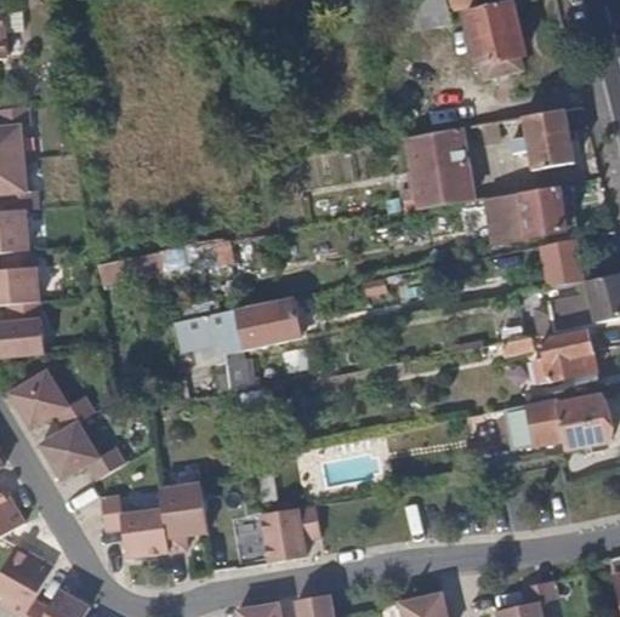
[(425,13),(421,0),(403,0),(409,29),(426,26),(425,13)]
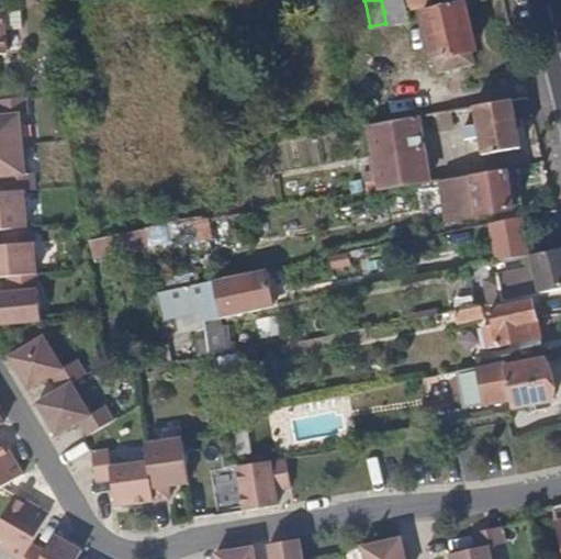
[(400,9),(397,0),(381,0),(384,12),(400,9)]
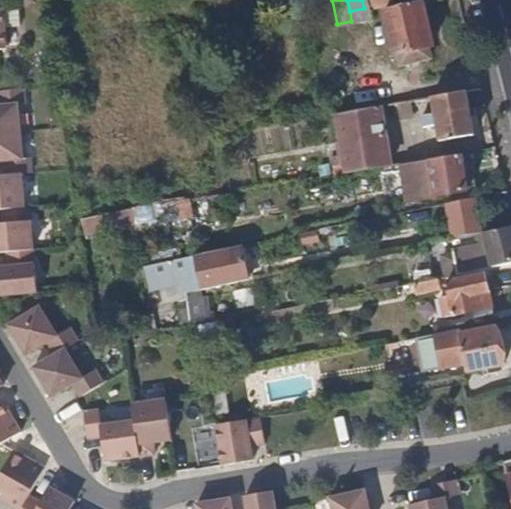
[(362,0),(364,8),(389,4),(388,0),(362,0)]
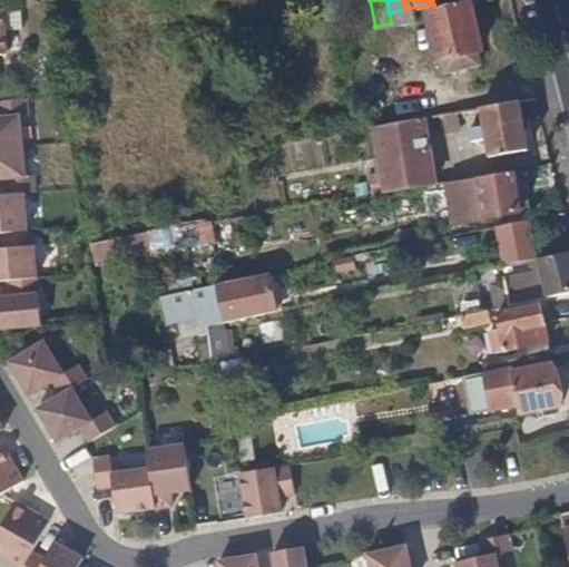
[(468,16),(464,3),(422,15),(433,59),(438,58),(441,71),(473,62),(470,50),(477,48),(472,30),(477,28),(479,25),(477,18),(474,16),(468,16)]
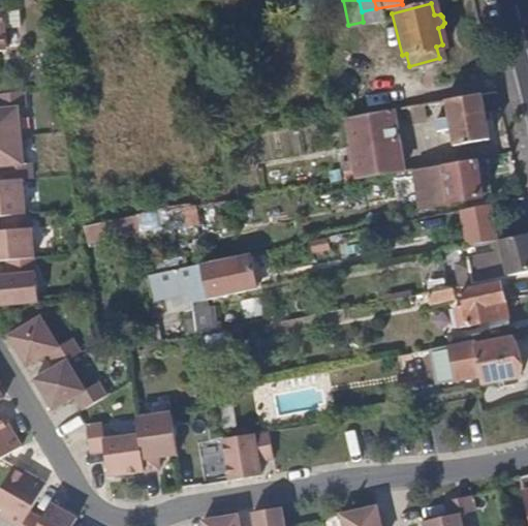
[(0,136),(20,135),(18,107),(25,106),(24,91),(0,92),(0,136)]
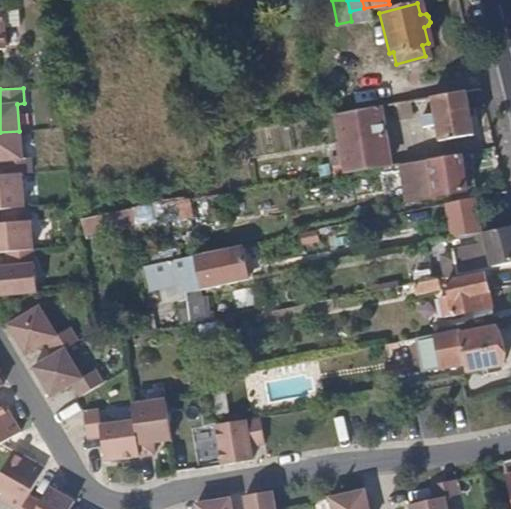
[(470,132),(461,89),(428,95),(430,110),(418,113),(421,124),(433,121),(437,138),(470,132)]
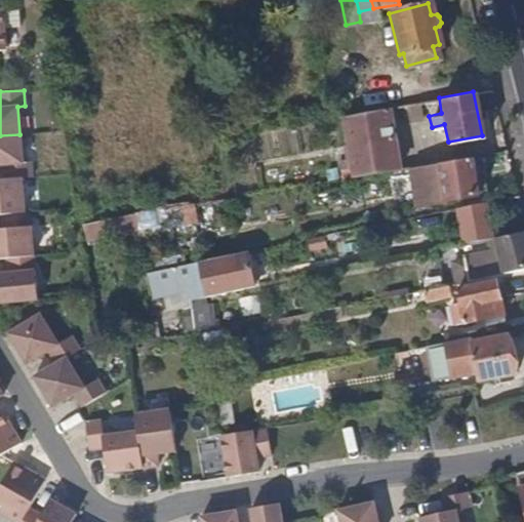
[(397,169),(386,108),(363,112),(344,116),(352,164),(337,167),(340,178),(397,169)]
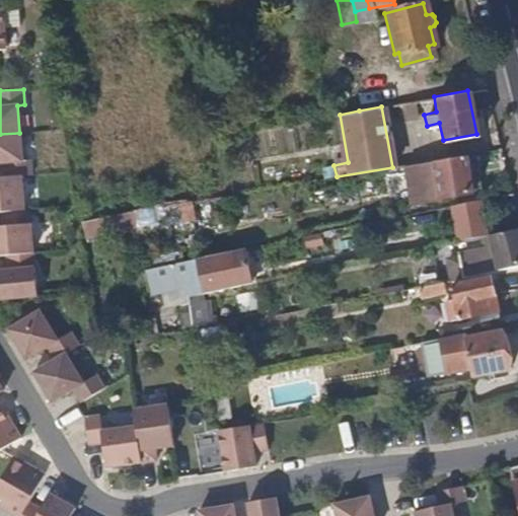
[(21,160),(19,133),(0,134),(0,162),(1,162),(3,176),(19,175),(30,174),(28,160),(21,160)]
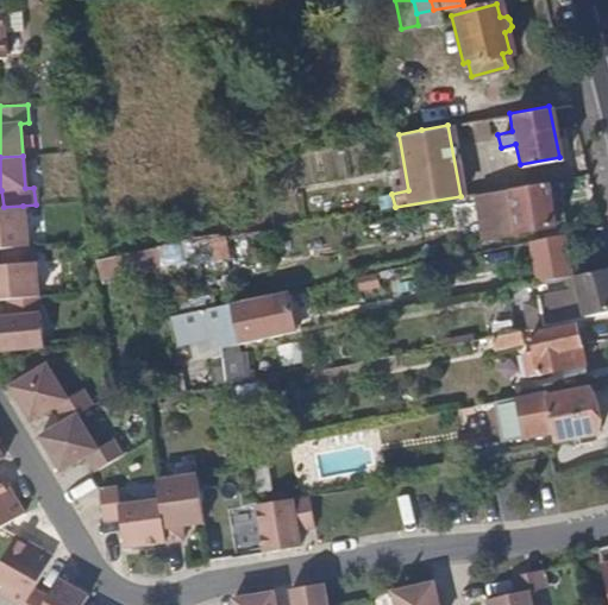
[(552,224),(545,182),(470,195),(480,238),(552,224)]
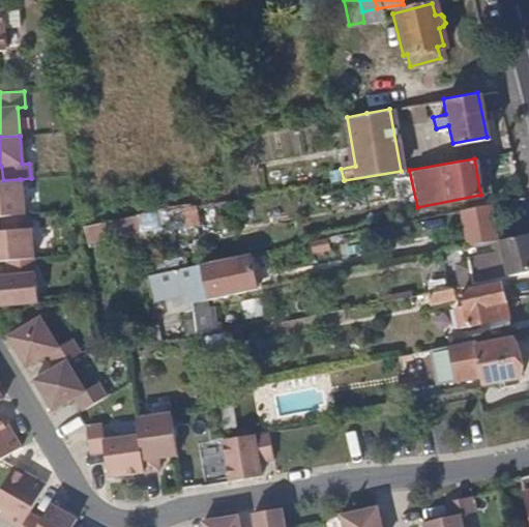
[(0,215),(23,213),(20,179),(3,180),(0,180),(0,215)]
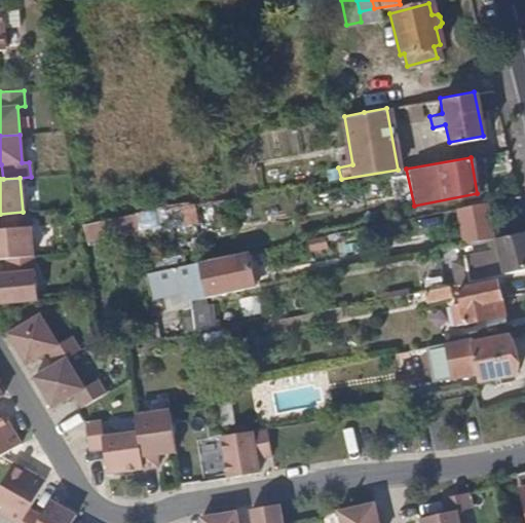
[(492,237),(485,203),(455,210),(463,244),(492,237)]
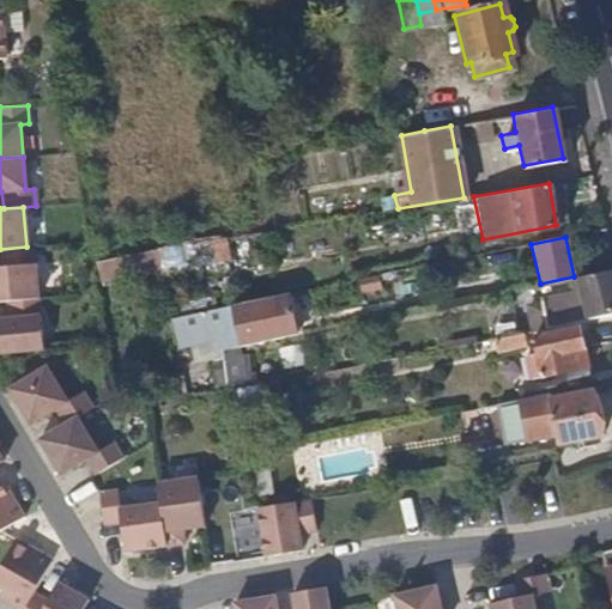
[(226,257),(223,238),(207,241),(153,249),(159,270),(226,257)]
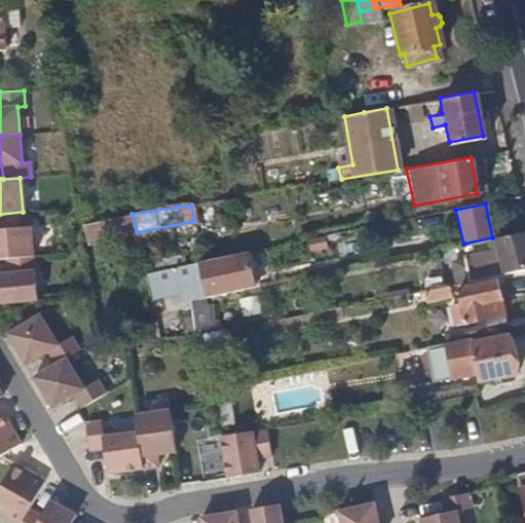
[(0,258),(4,258),(33,255),(28,211),(23,212),(0,214),(1,228),(0,228),(0,258)]
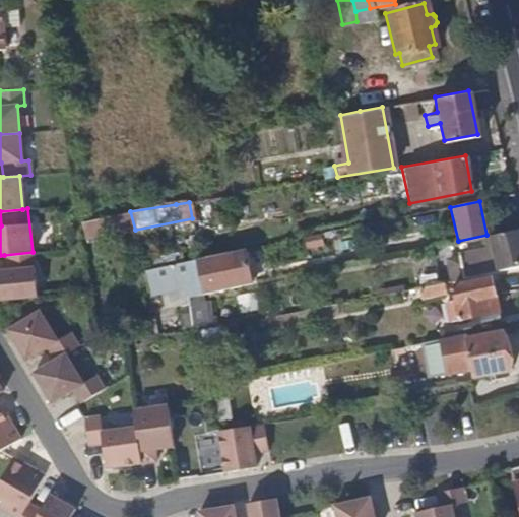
[(130,215),(108,221),(112,241),(135,236),(130,215)]
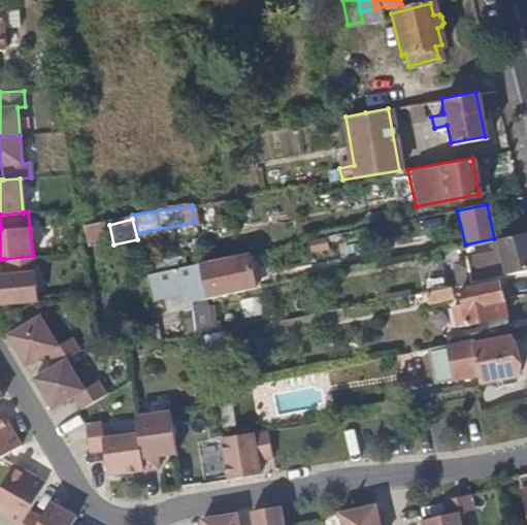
[(526,270),(526,232),(497,238),(502,260),(456,269),(459,284),(526,270)]
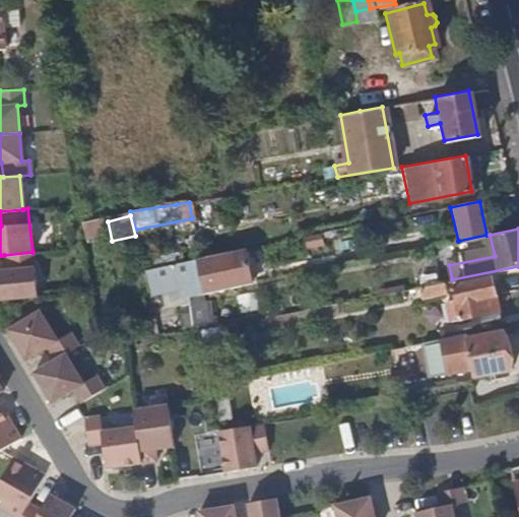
[(33,252),(4,255),(6,270),(0,270),(0,299),(37,296),(33,252)]
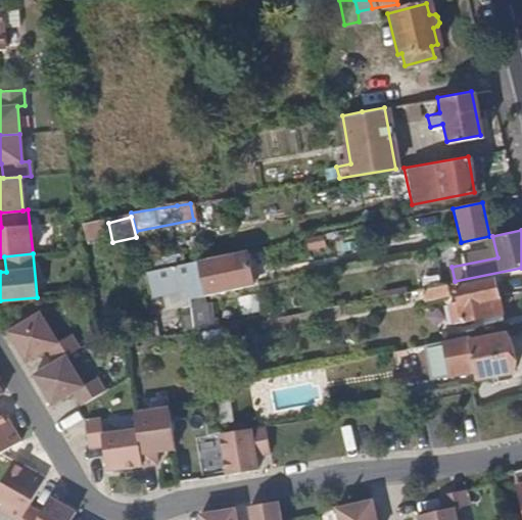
[(208,260),(198,262),(202,289),(215,285),(208,260)]
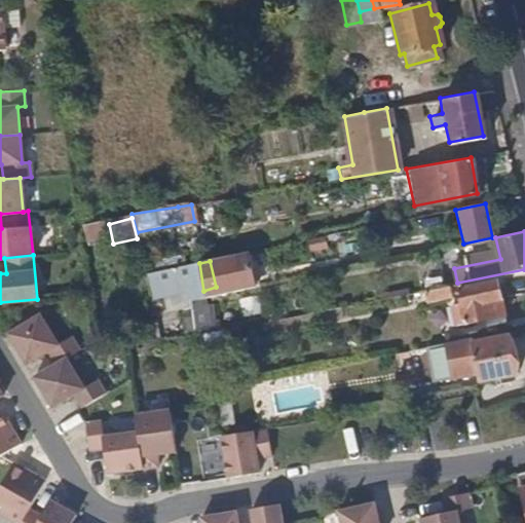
[(203,291),(199,263),(147,274),(151,290),(187,284),(188,292),(189,299),(203,296),(203,291)]
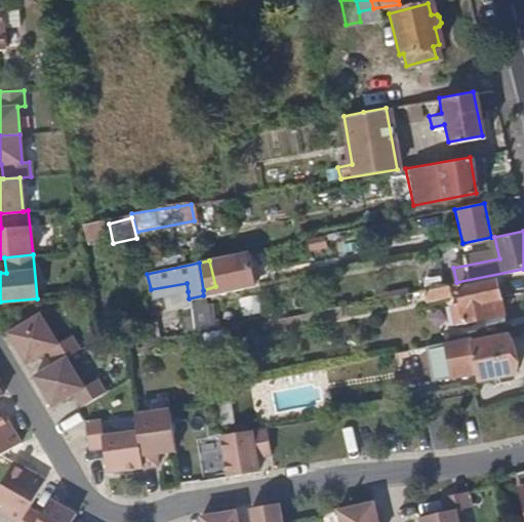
[(188,291),(187,283),(151,289),(153,298),(188,291)]
